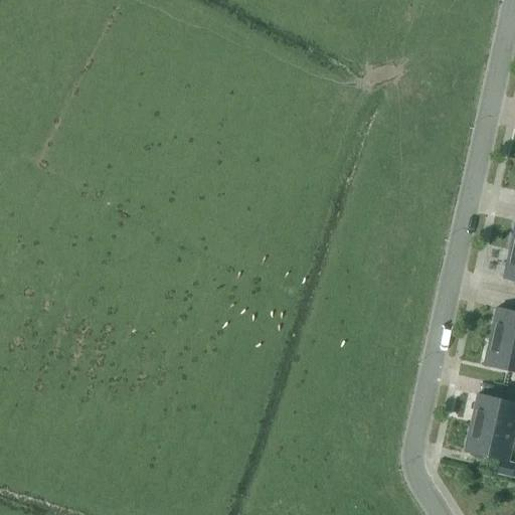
[(503,278),(514,280),(514,249),(509,249),(503,278)]
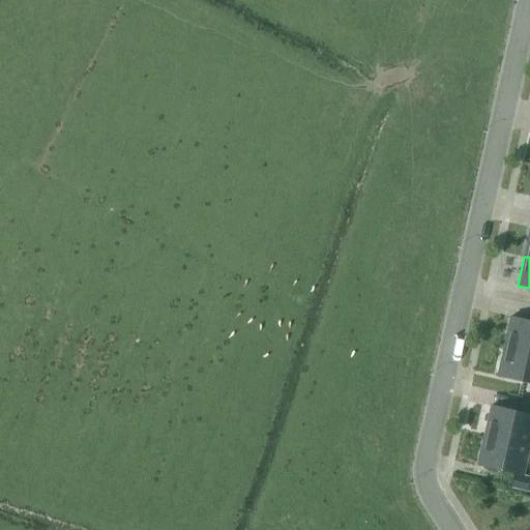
[(529,320),(510,316),(504,346),(529,351),(529,320)]
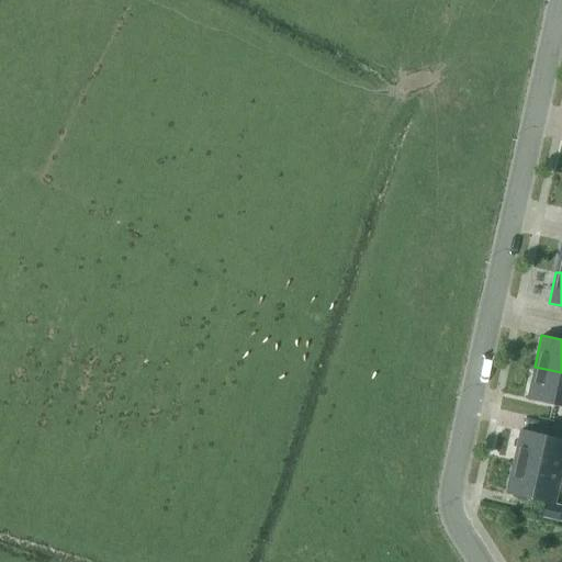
[(528,397),(561,404),(561,372),(535,367),(528,397)]
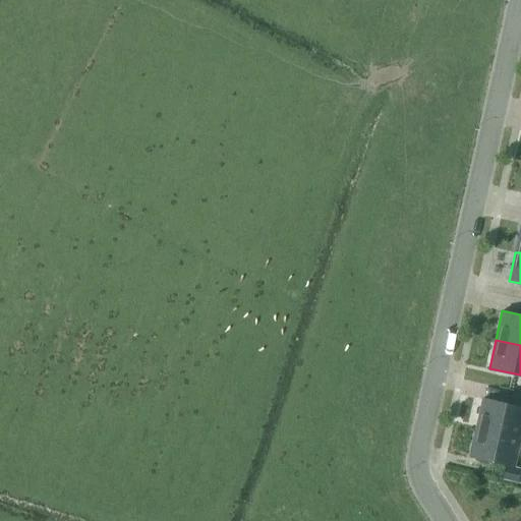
[(520,406),(482,398),(476,426),(520,437),(520,406)]
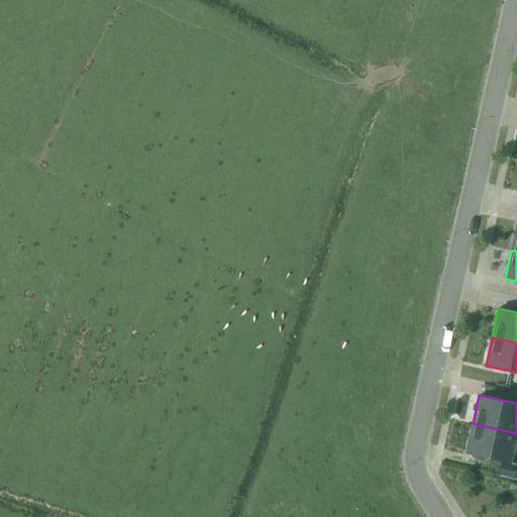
[(467,452),(511,461),(516,433),(473,423),(467,452)]
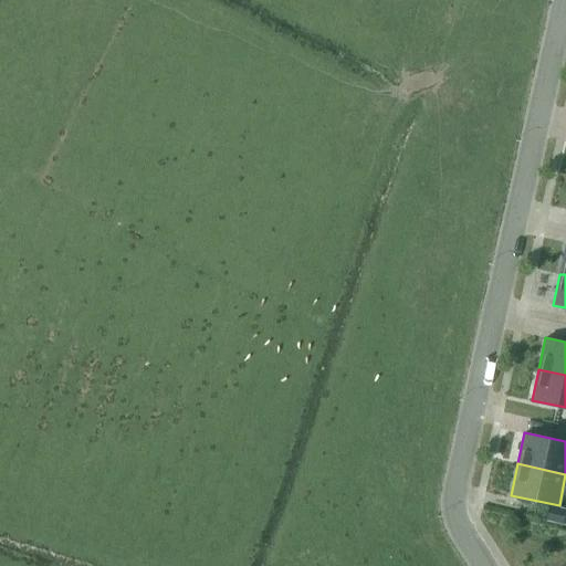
All buildings are outlined.
